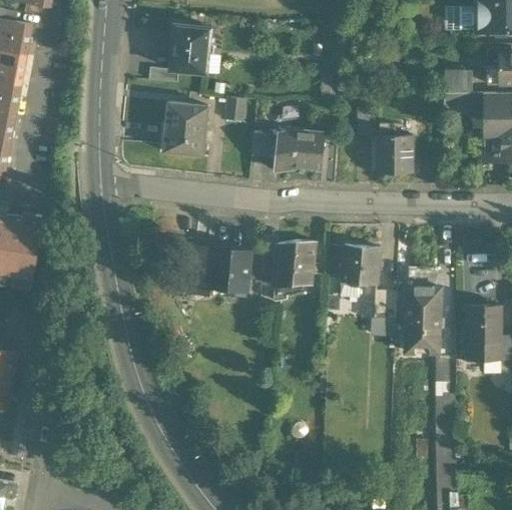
[(511,0),(473,0),(474,10),(461,10),(461,15),(461,27),(461,32),(474,32),(474,34),(511,34),(511,0)]
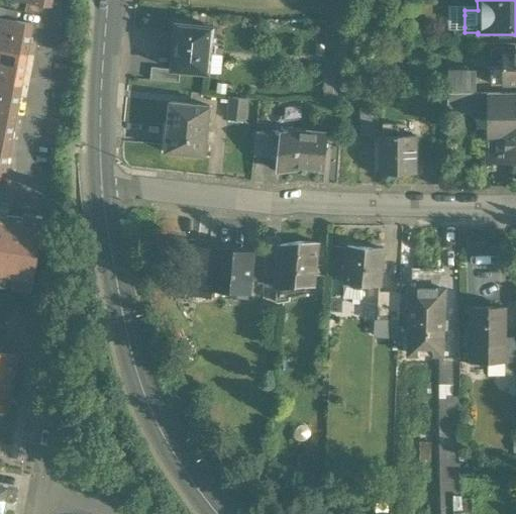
[(33,25),(3,19),(0,32),(0,50),(27,56),(33,25)]
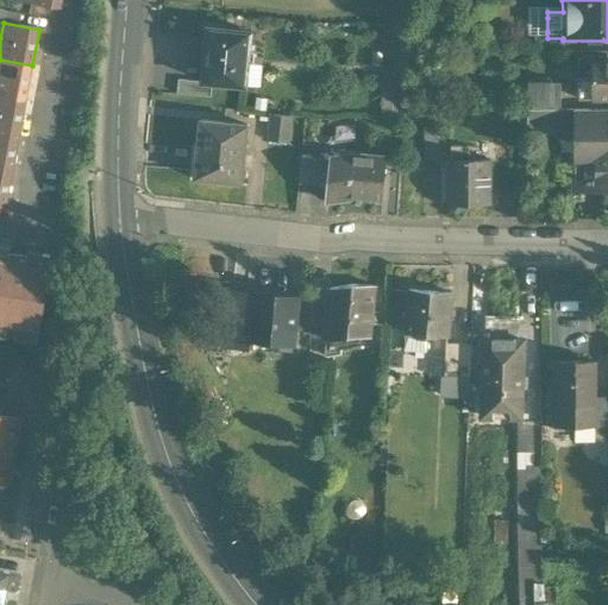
[(252,30),(208,26),(204,81),(213,82),(248,84),(252,30)]
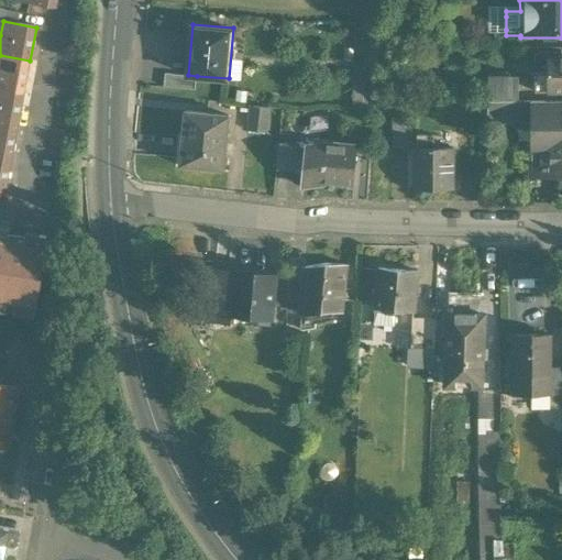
[(30,61),(0,55),(0,88),(24,94),(30,61)]
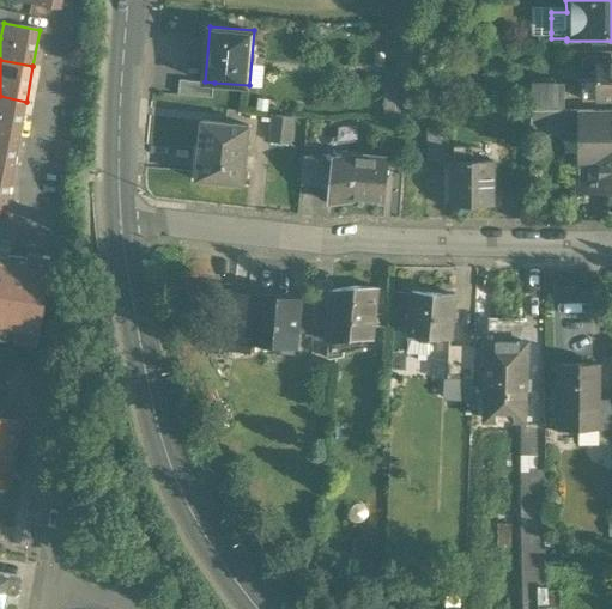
[(611,66),(598,67),(598,83),(585,81),(585,102),(611,101),(611,66)]
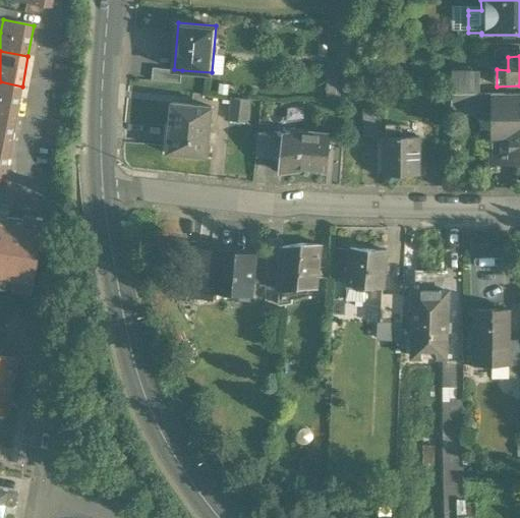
[(174,69),(154,67),(153,79),(181,82),(182,70),(174,69)]
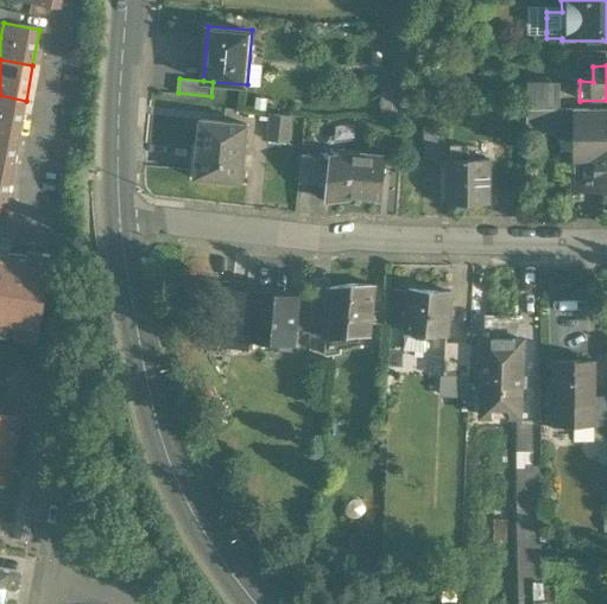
[(561,87),(528,87),(528,112),(543,112),(561,112),(561,87)]
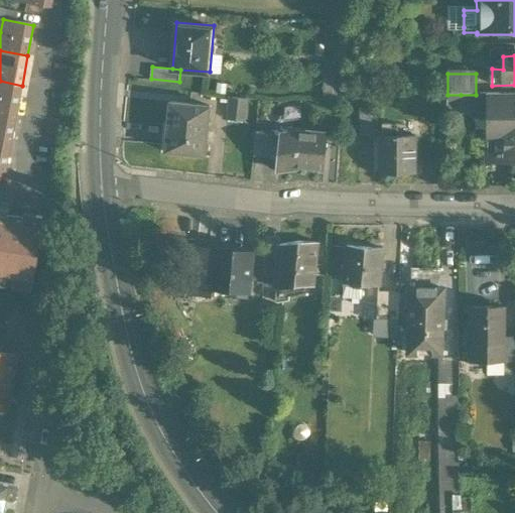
[(22,86),(0,81),(0,112),(16,116),(22,86)]
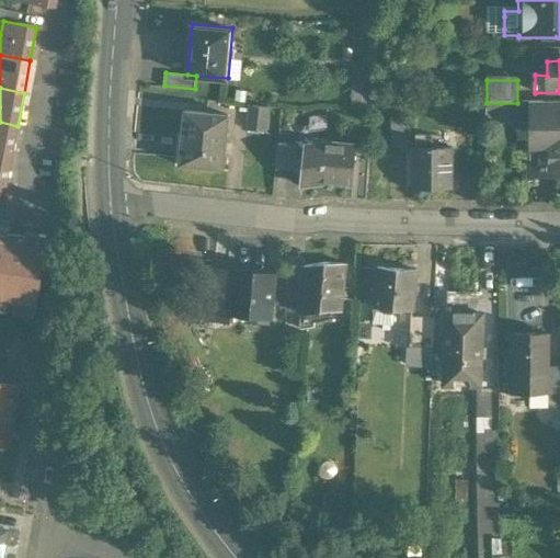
[(487,103),(486,103),(486,113),(501,113),(501,103),(487,103)]
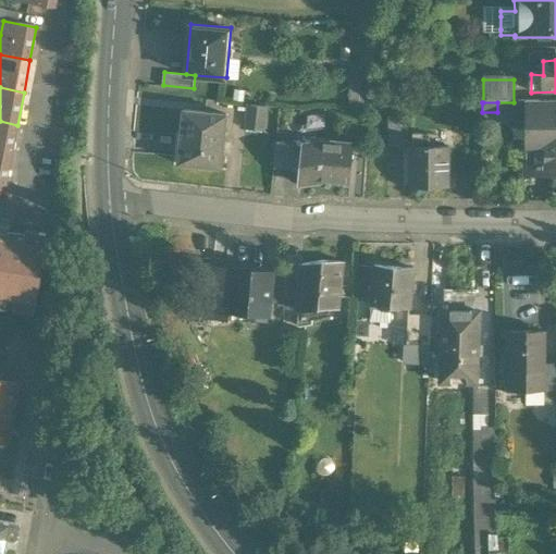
[(555,102),(542,103),(526,103),(526,126),(526,151),(535,151),(535,167),(523,167),(523,177),(555,177),(555,102)]
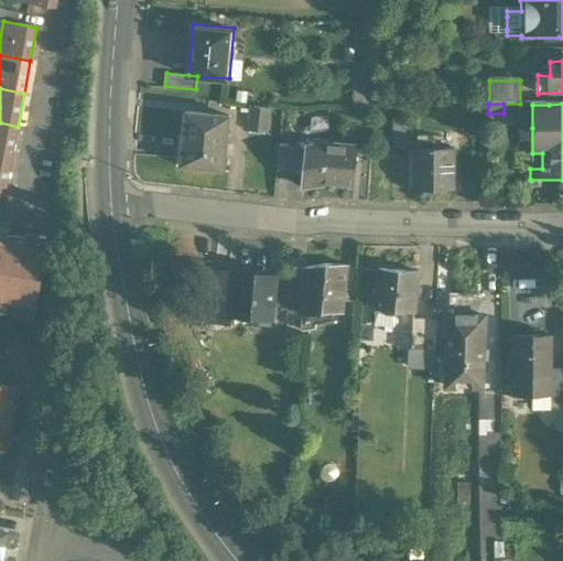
[(270,108),(252,106),(251,118),(269,120),(270,108)]
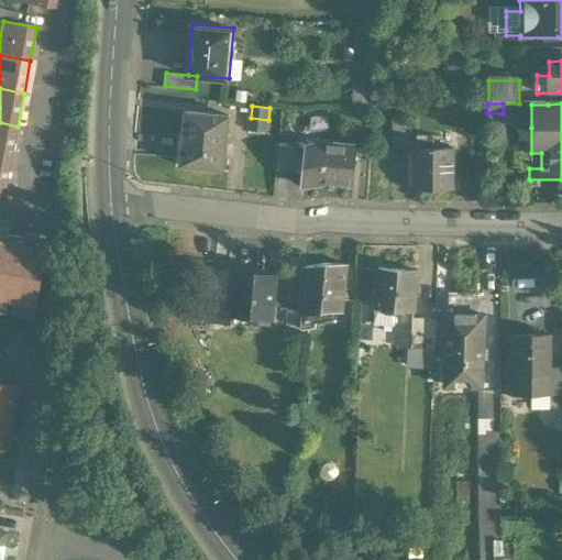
[(229,116),(186,111),(184,135),(179,134),(177,160),(180,161),(180,164),(223,168),(229,116)]
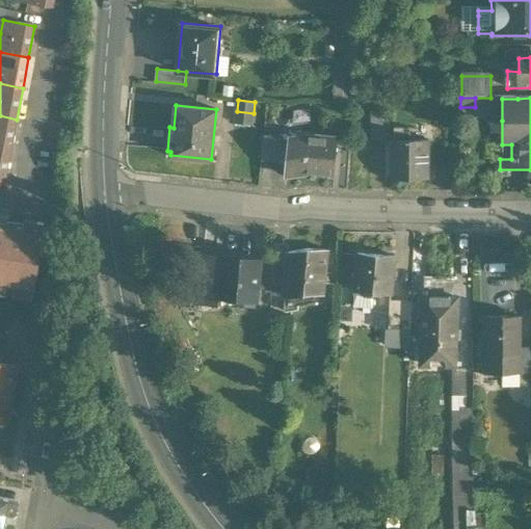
[(254,113),(237,111),(236,122),(253,124),(254,113)]
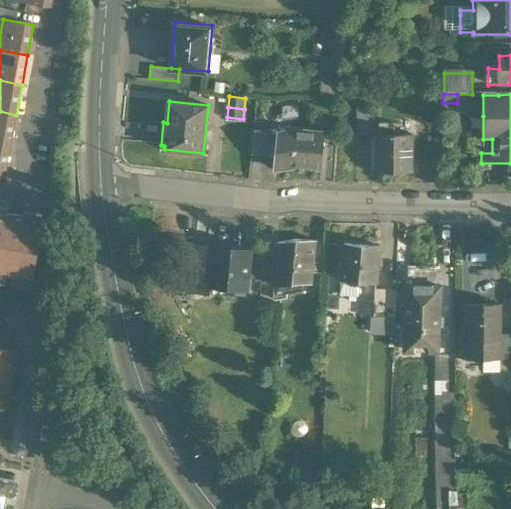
[(367,109),(358,109),(358,135),(369,135),(370,117),(371,117),(371,111),(367,111),(367,109)]
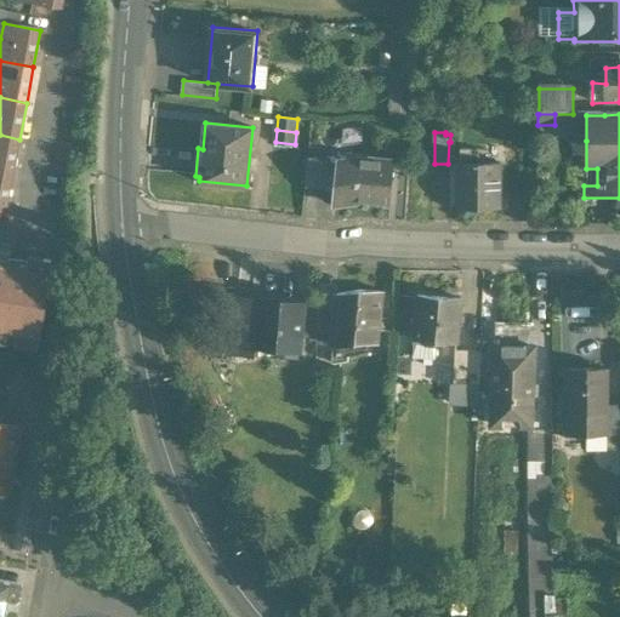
[(20,140),(0,135),(0,172),(13,176),(20,140)]
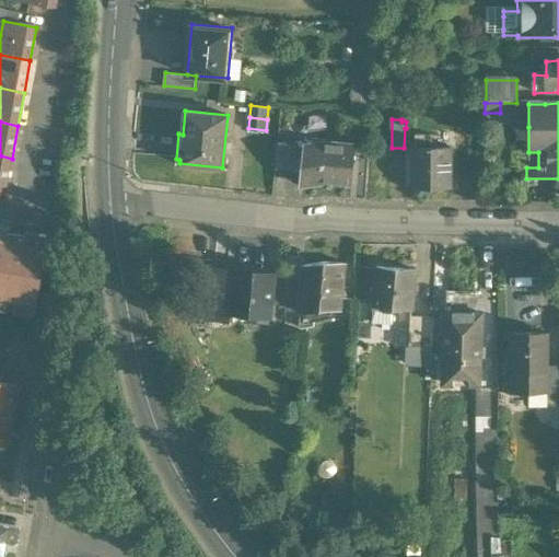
[(281,125),(279,141),(293,143),(294,126),(281,125)]
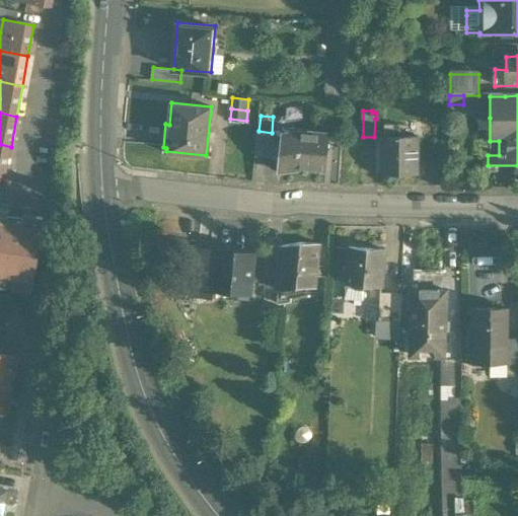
[(400,128),(384,128),(384,138),(400,138),(400,128)]
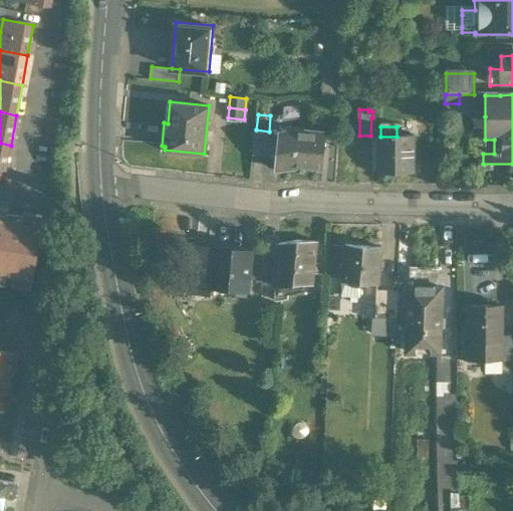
[(256,130),(254,154),(266,156),(269,132),(256,130)]
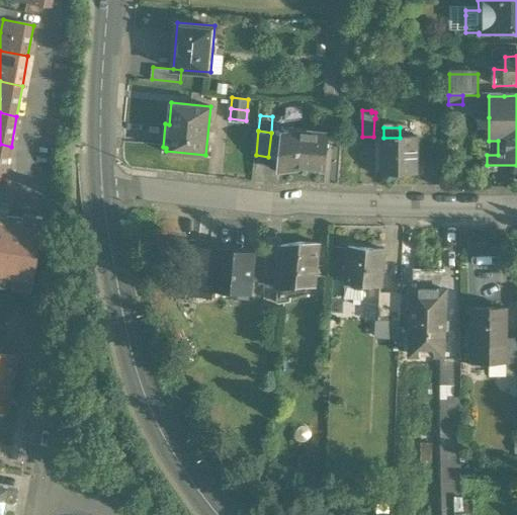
[(281,134),(271,133),(268,157),(279,157),(281,134)]
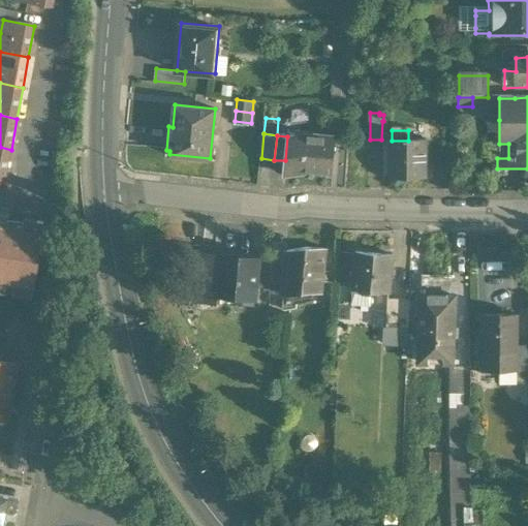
[(335,141),(287,136),(285,160),(284,172),(287,173),(287,175),(300,176),(301,174),(332,177),(335,141)]
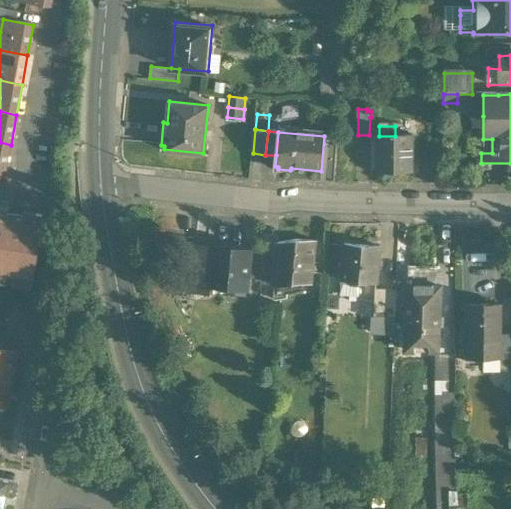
[(379,136),(377,136),(376,174),(412,174),(412,137),(395,136),(379,136)]
